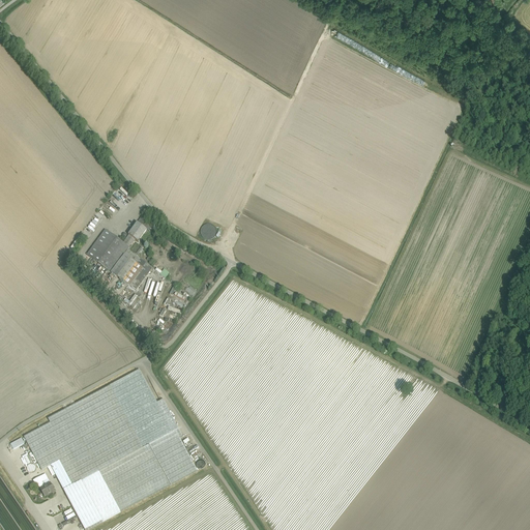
[(149,224),(143,216),(138,224),(146,230),(149,224)]
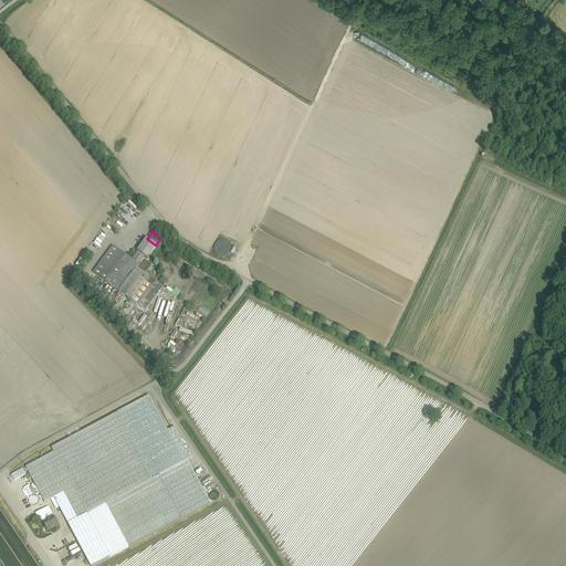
[(147,239),(137,252),(138,252),(132,260),(138,265),(145,257),(147,259),(157,247),(156,245),(147,239)]
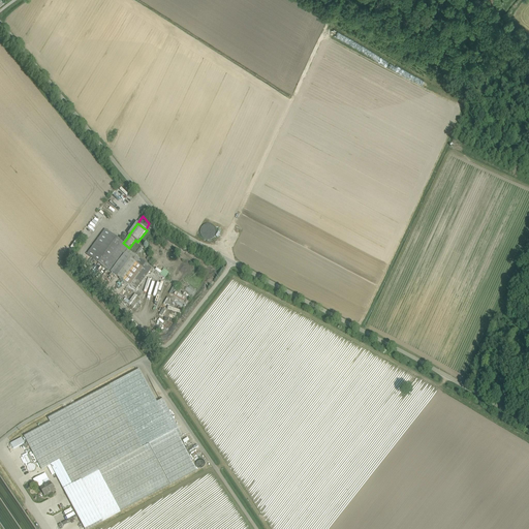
[(204,225),(201,228),(200,230),(200,234),(201,237),(204,239),(206,240),(209,240),(212,240),(214,238),(216,235),(216,232),(215,229),(214,226),(212,225),(209,224),(206,224),(204,225)]
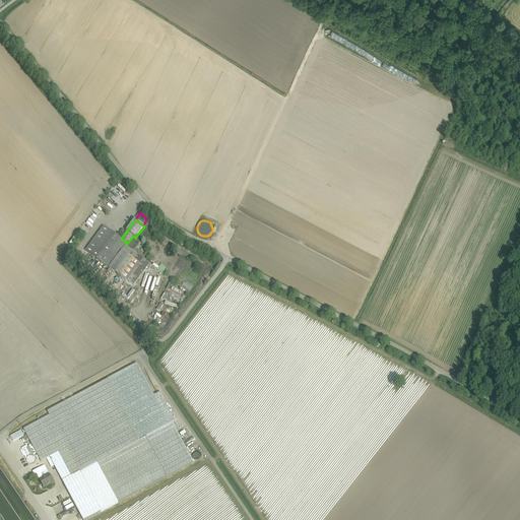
[(121,239),(104,226),(85,251),(109,268),(126,246),(127,244),(121,239)]
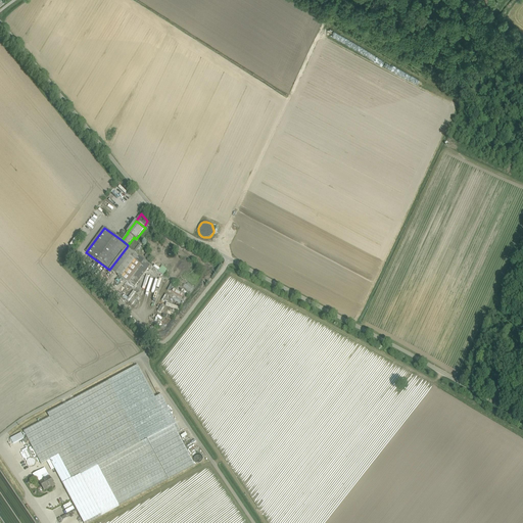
[(127,247),(109,270),(123,279),(139,257),(127,247)]
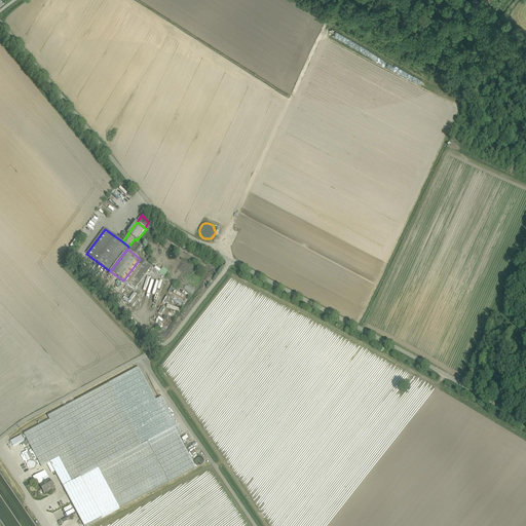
[(140,259),(123,280),(135,290),(151,267),(140,259)]
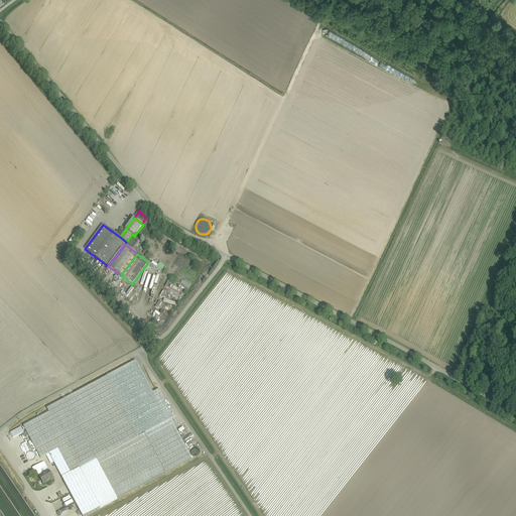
[(153,262),(151,264),(161,271),(165,266),(160,262),(158,265),(153,262)]
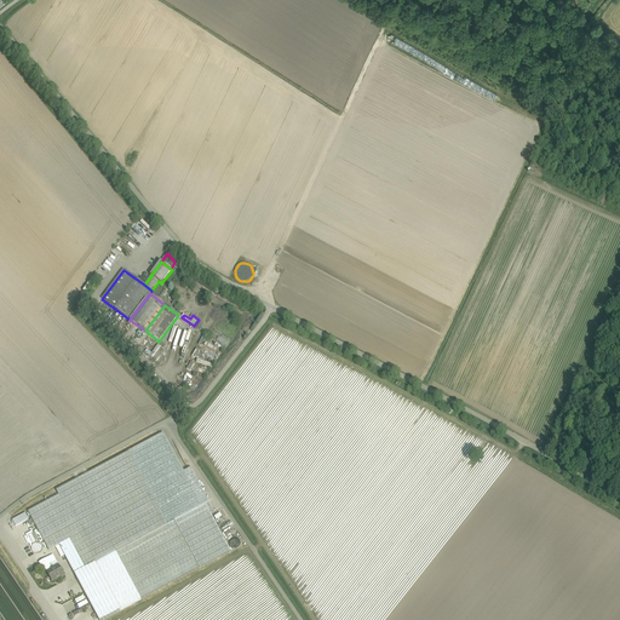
[(184,345),(185,340),(189,343),(193,333),(185,331),(181,344),(184,345)]
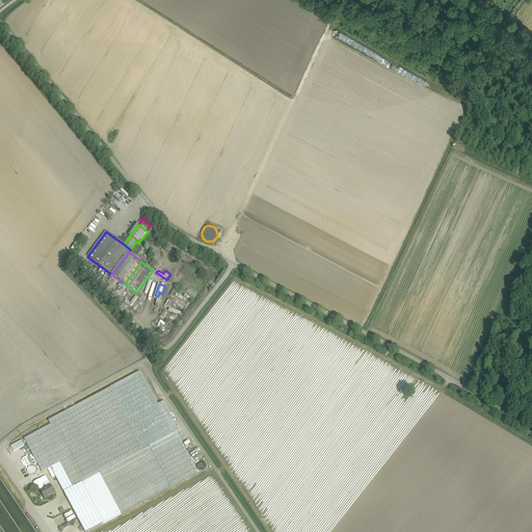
[(184,285),(181,290),(194,298),(198,293),(184,285)]
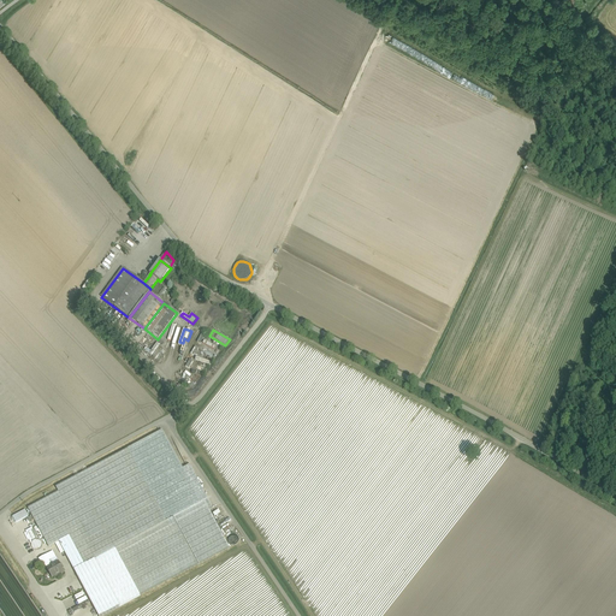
[(182,468),(161,430),(128,449),(166,521),(207,499),(189,465),(182,468)]
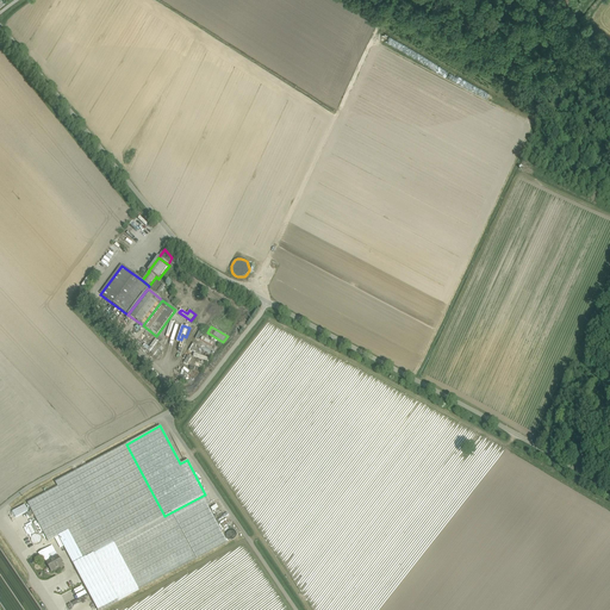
[(126,444),(56,483),(58,487),(27,504),(48,542),(58,536),(69,531),(83,560),(137,531),(165,516),(126,444)]
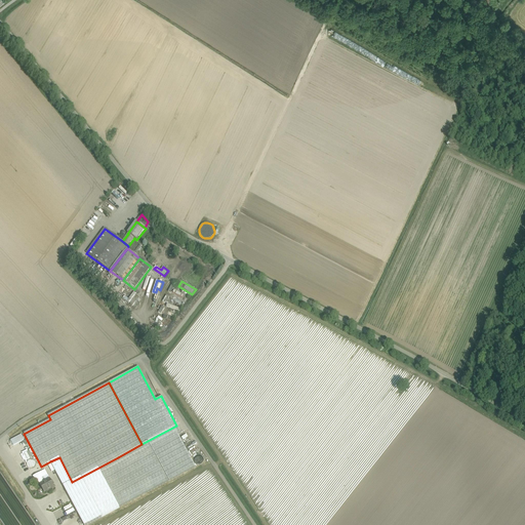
[(178,435),(152,448),(169,482),(196,468),(178,435)]
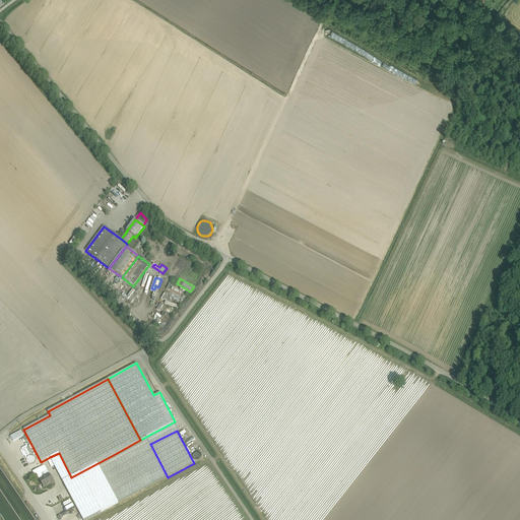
[(150,444),(121,460),(139,493),(168,477),(150,444)]
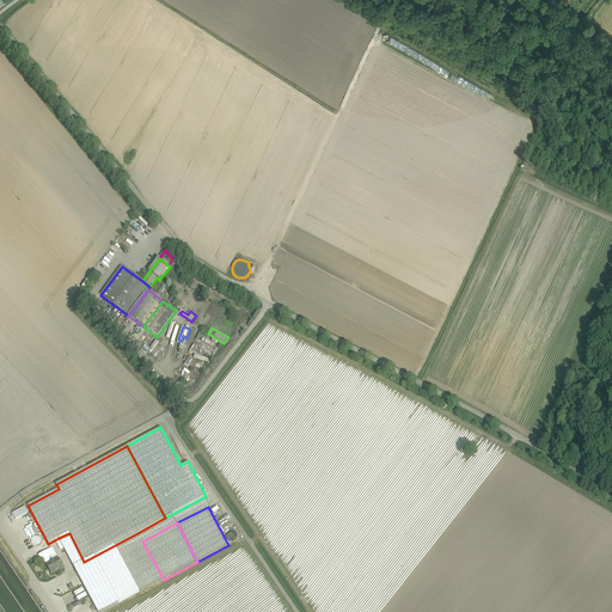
[(84,562),(69,533),(59,538),(74,567),(81,563),(84,562)]
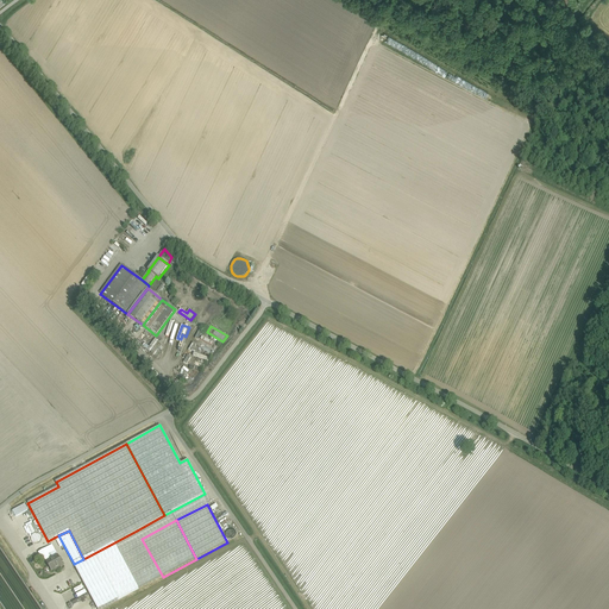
[(83,559),(81,560),(86,569),(106,558),(118,551),(130,545),(142,539),(137,531),(83,559)]
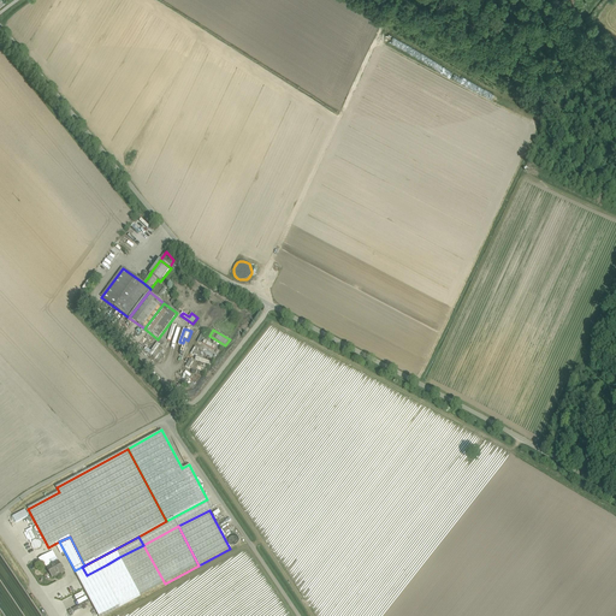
[(143,545),(131,551),(153,591),(165,584),(143,545)]
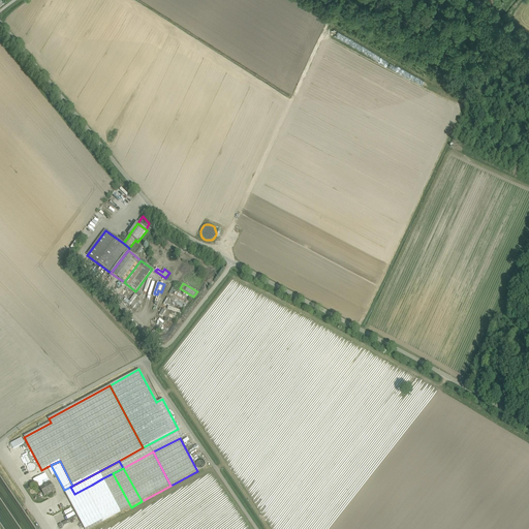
[(131,507),(113,473),(102,478),(121,512),(131,507)]
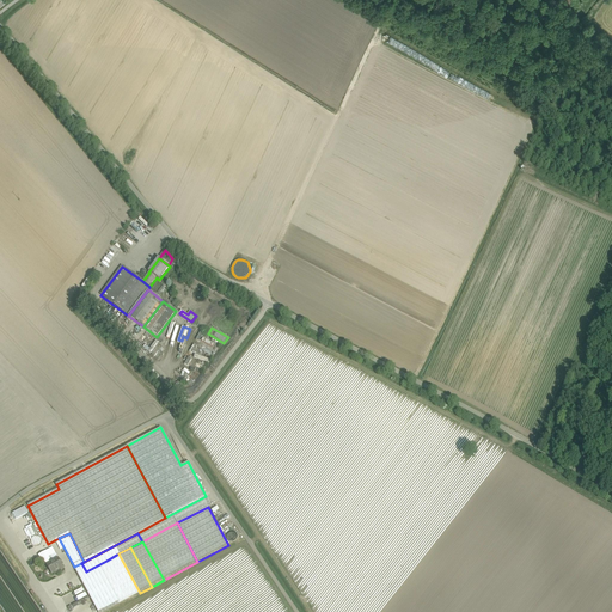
[(65,569),(54,551),(49,554),(50,556),(49,557),(51,562),(47,565),(51,575),(59,570),(60,571),(65,569)]
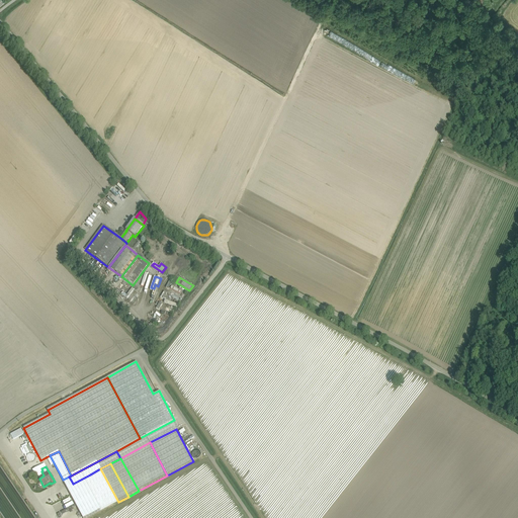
[(38,467),(32,470),(36,477),(37,476),(39,479),(44,476),(41,471),(38,467)]
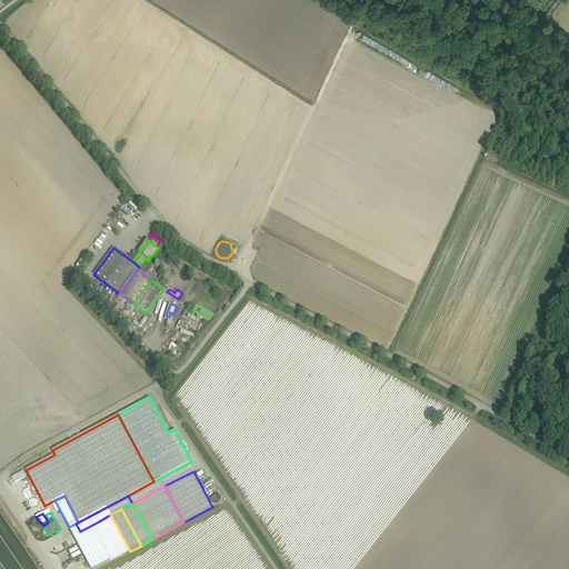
[(130,551),(110,515),(99,521),(119,557),(130,551)]
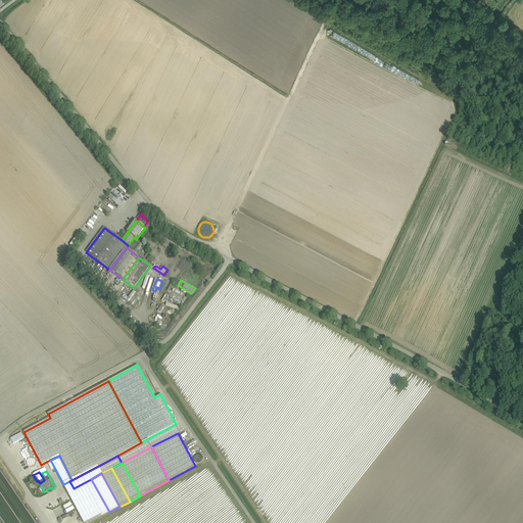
[(109,512),(91,479),(80,485),(98,518),(109,512)]
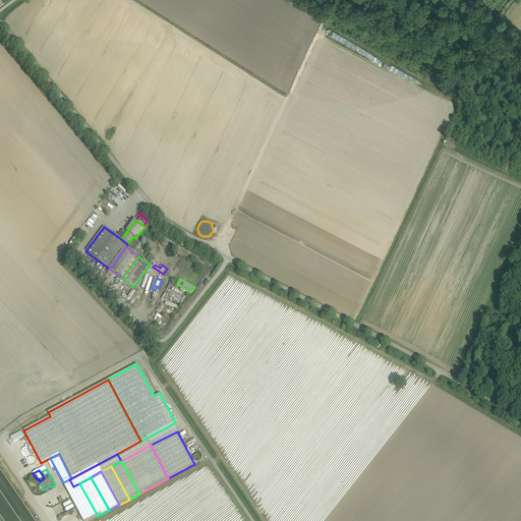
[(89,520),(98,516),(79,483),(73,486),(68,489),(71,497),(80,513),(84,520),(89,520)]
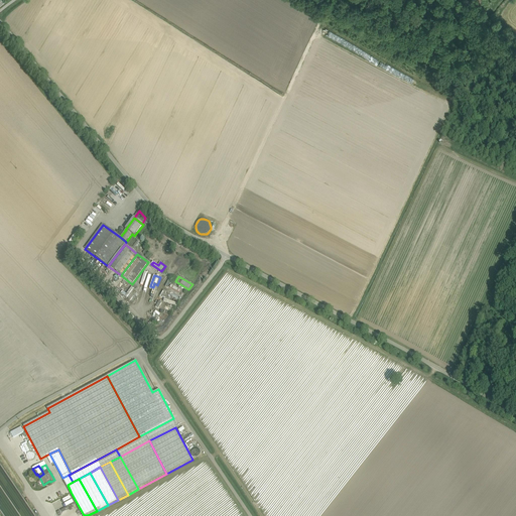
[(80,508),(71,492),(69,493),(78,509),(80,508)]
